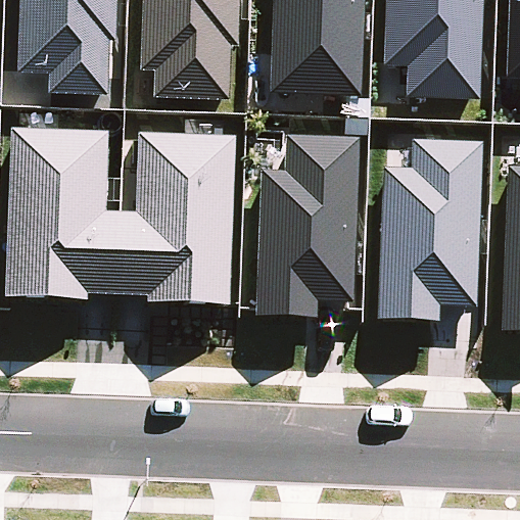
[(16,0),(12,74),(49,76),(48,92),(110,96),(116,0),(16,0)]
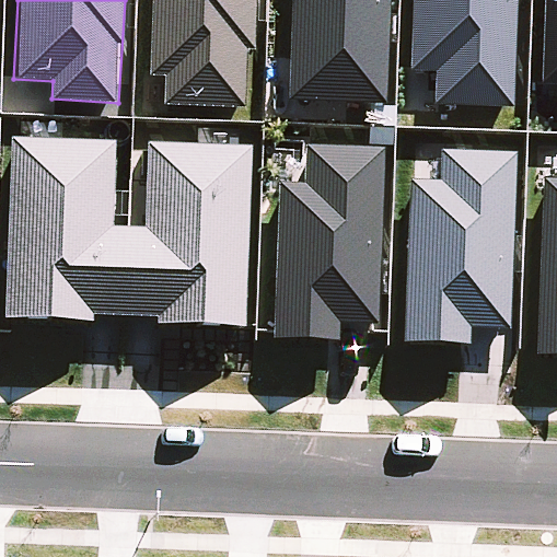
[(152,0),(148,76),(165,77),(164,103),(248,108),(255,0),(152,0)]
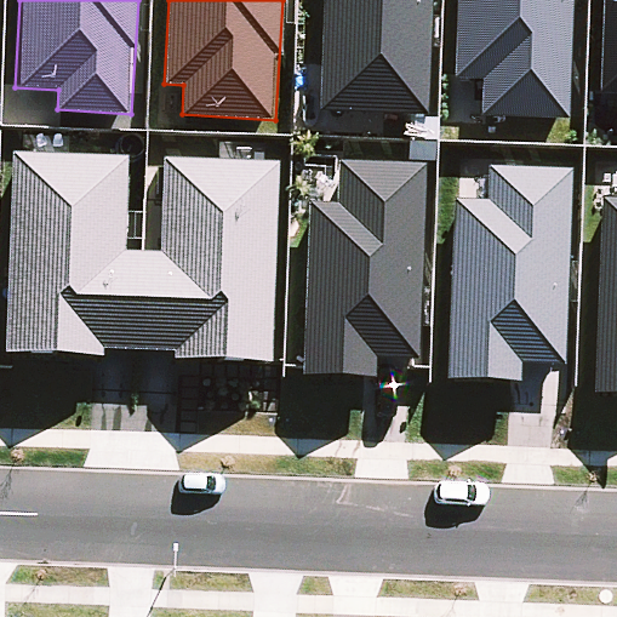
[(428,115),(433,0),(324,0),(319,110),(428,115)]
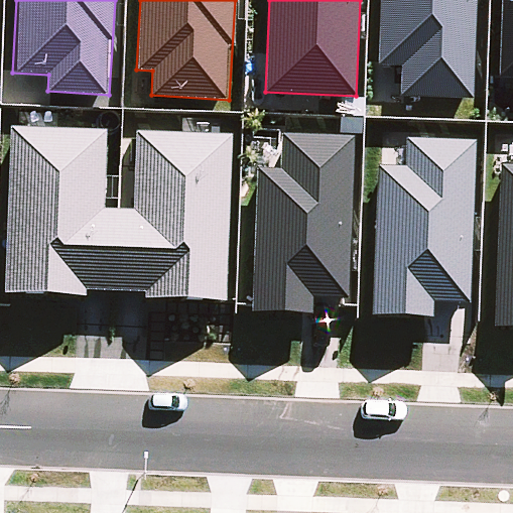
[(399,96),(474,99),(478,0),(378,0),(375,65),(401,66),(399,96)]
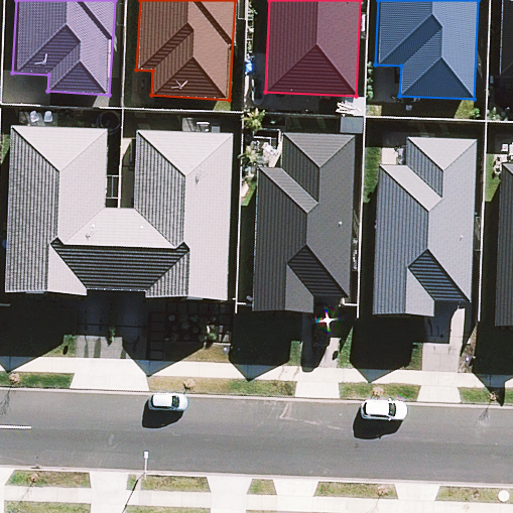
[(499,0),(496,77),(512,77),(512,0),(499,0)]
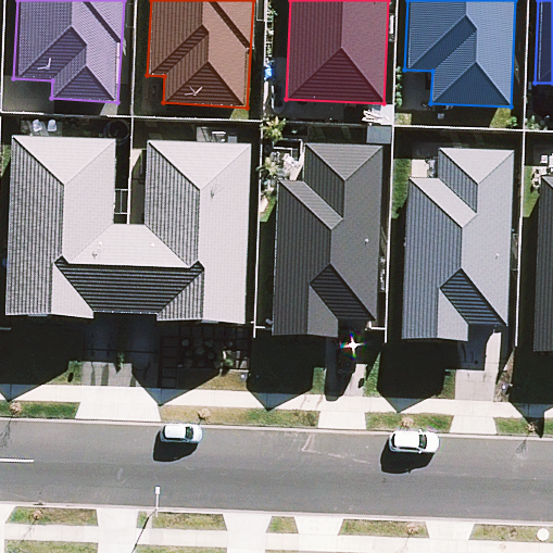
[(139,226),(113,225),(116,138),(10,135),(4,314),(246,322),(251,145),(142,141),(139,226)]
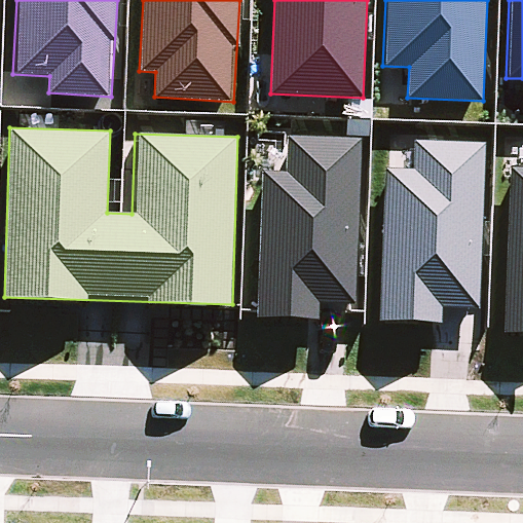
[(357,304),(363,138),(285,135),(284,169),(261,169),(256,316),(318,318),(319,302),(357,304)]
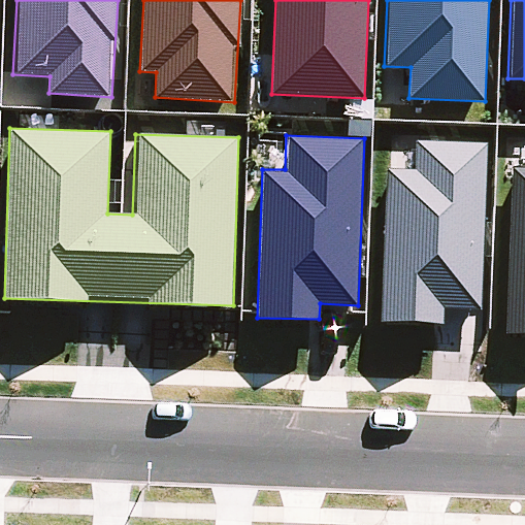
[(483,312),(490,141),(413,138),(411,168),(387,167),(380,323),(447,325),(448,309),(483,312)]
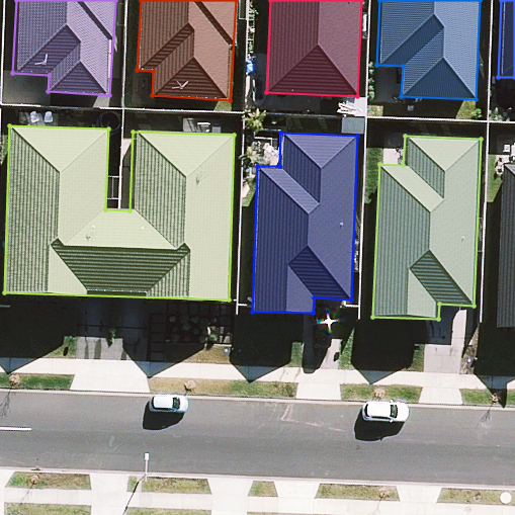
[(514,163),(501,163),(496,328),(514,328),(514,163)]
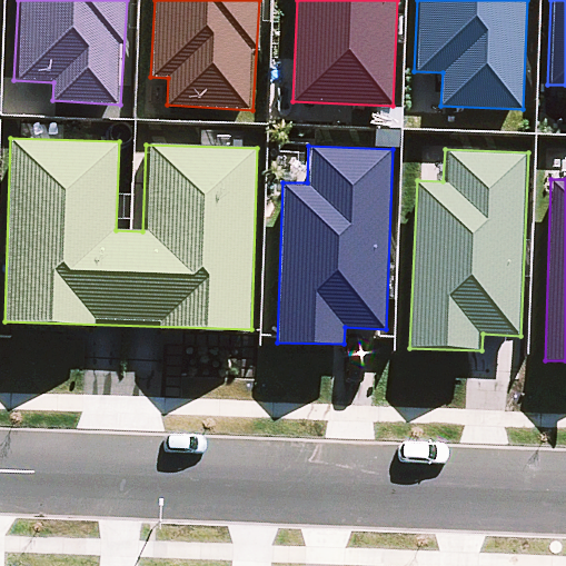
All buildings are outlined.
